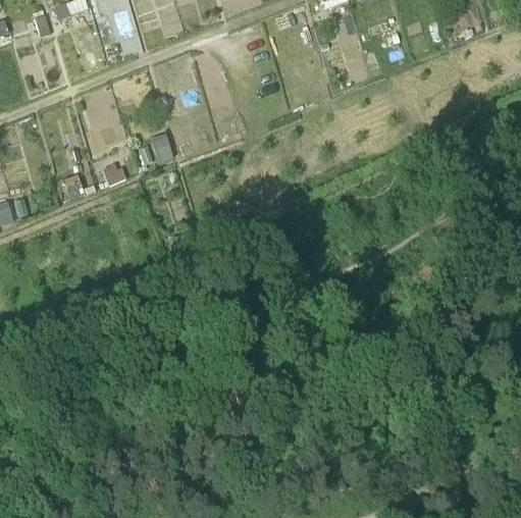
[(65,2),(53,6),(58,20),(70,15),(65,2)]
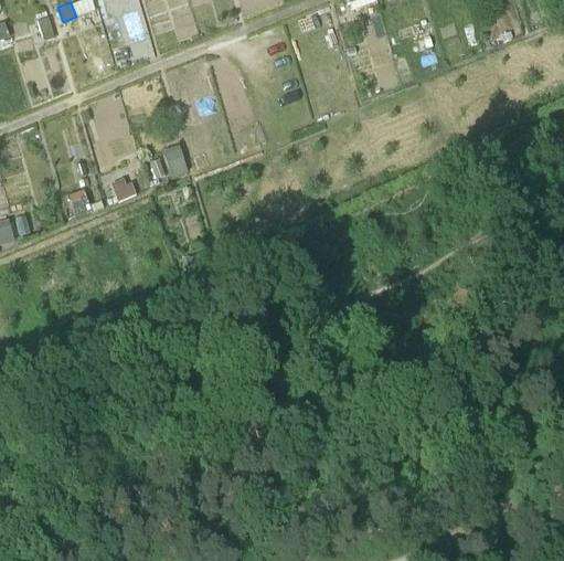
[(48,16),(39,19),(38,19),(42,32),(44,39),(54,35),(48,16)]
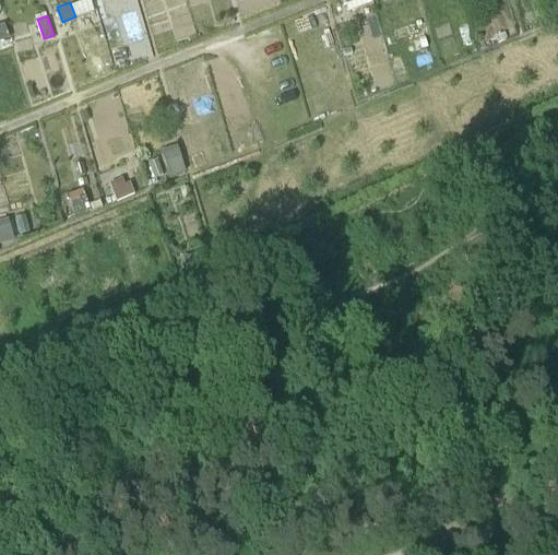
[(19,38),(33,35),(28,19),(14,22),(19,38)]
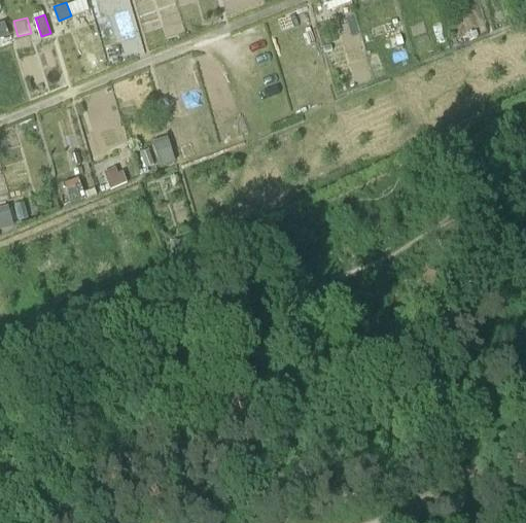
[(3,21),(0,22),(0,37),(8,33),(3,21)]
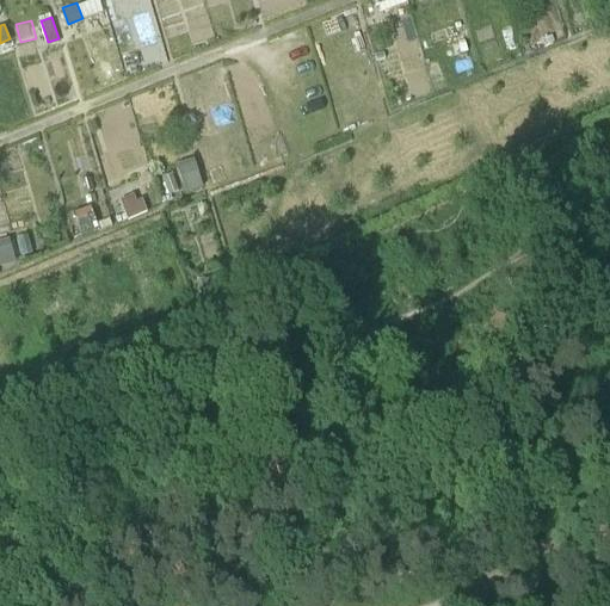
[(193,158),(177,164),(186,189),(203,183),(193,158)]
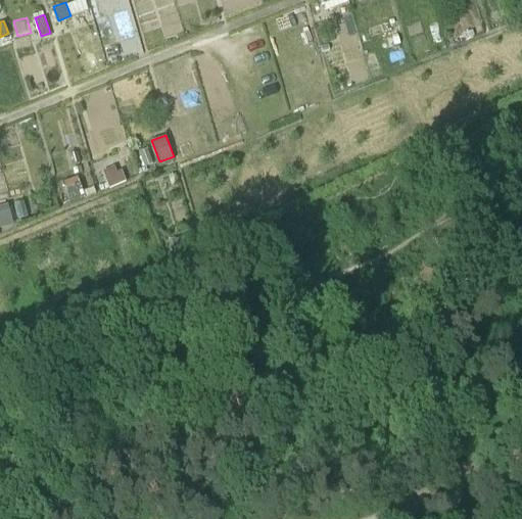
[(77,149),(68,151),(72,160),(80,158),(77,149)]
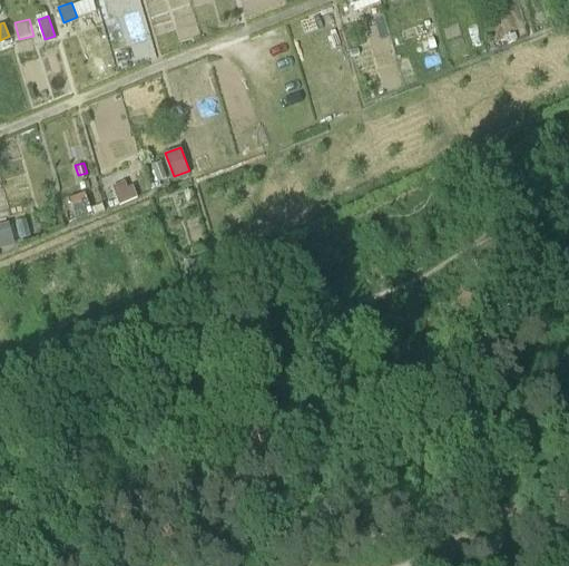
[(127,185),(124,178),(111,184),(118,199),(136,192),(133,183),(127,185)]
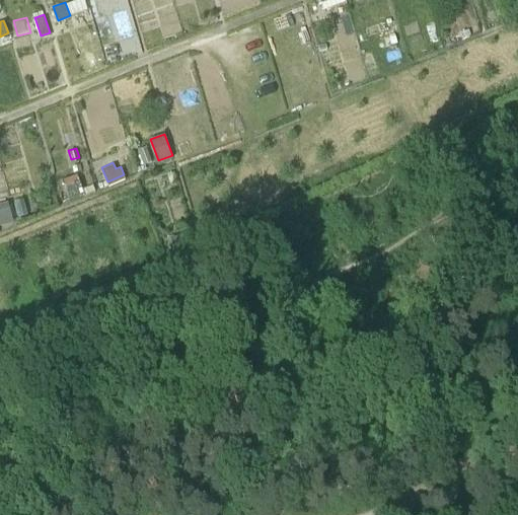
[(76,173),(63,178),(70,197),(83,192),(76,173)]
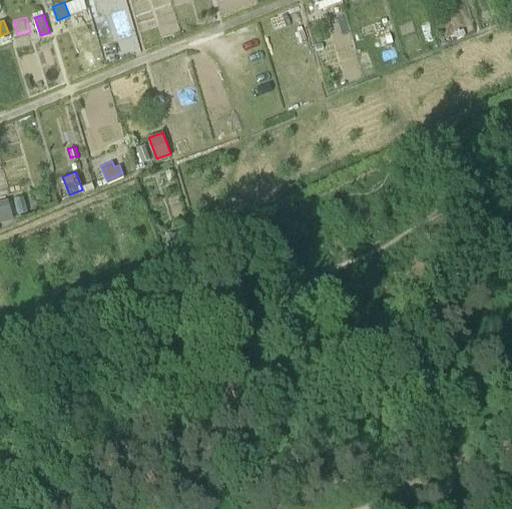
[(8,198),(0,200),(0,220),(13,216),(8,198)]
